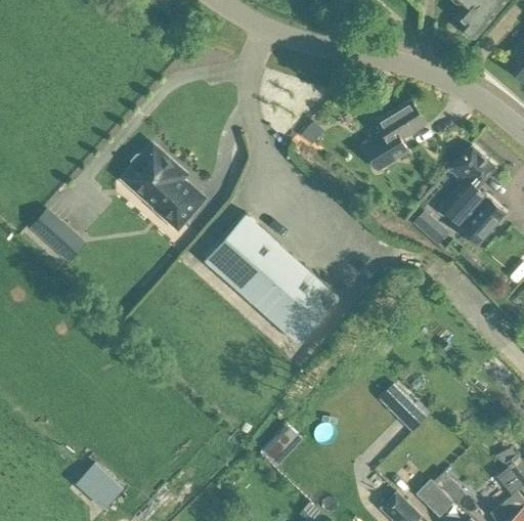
[(509,0),(451,0),(450,2),(463,12),(456,18),(463,25),(461,28),(462,29),(462,34),(469,39),(473,38),(474,40),(493,18),(509,0)]
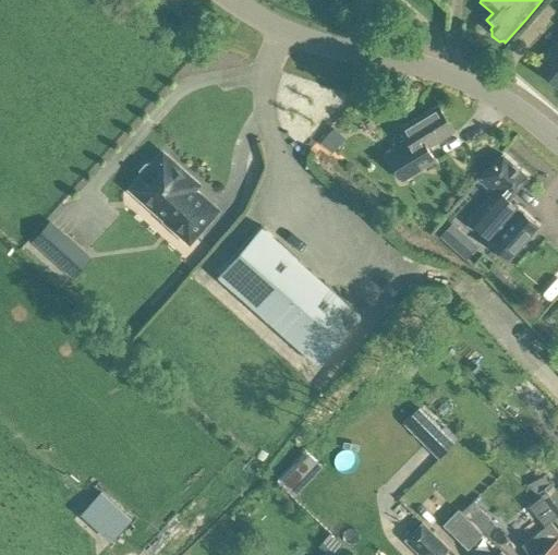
[(557,43),(549,53),(550,55),(537,70),(557,88),(557,43)]
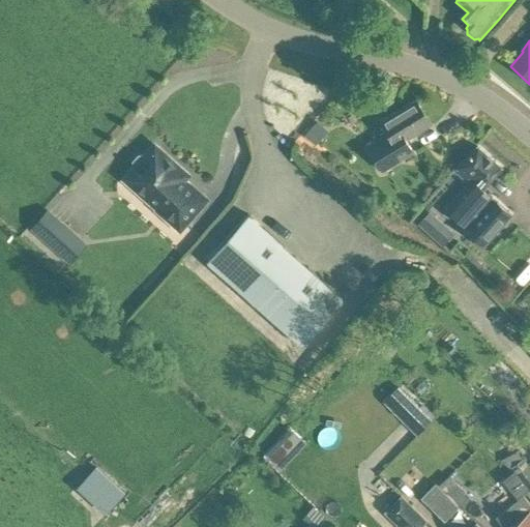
[(369,148),(382,172),(412,153),(406,142),(431,127),(415,103),(380,124),(387,137),(369,148)]
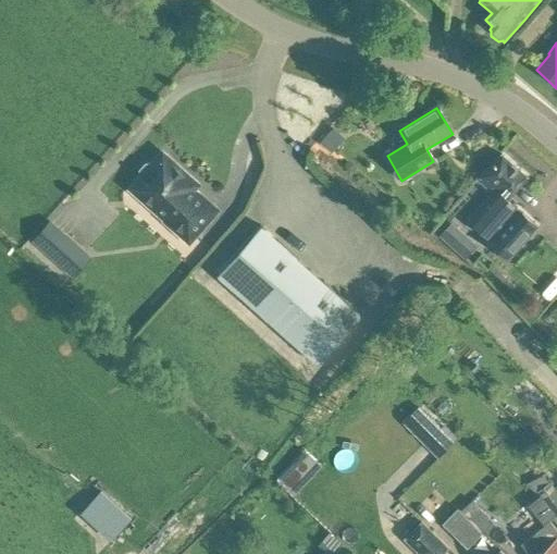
[(188,248),(221,212),(197,192),(201,186),(161,150),(149,164),(144,165),(138,172),(138,176),(125,191),(162,223),(161,224),(188,248)]
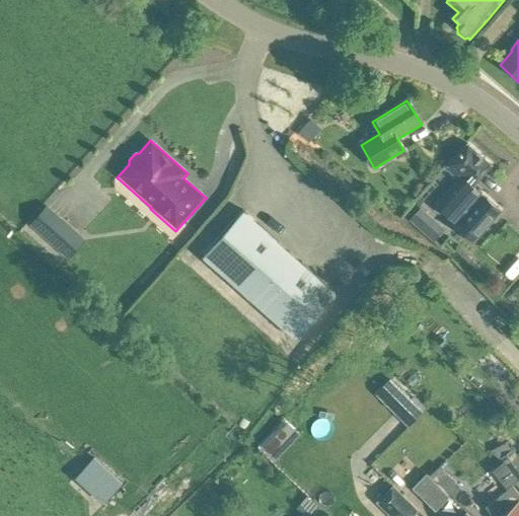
[(472,244),(500,213),(472,188),(491,166),(467,146),(445,170),(459,182),(437,208),(456,224),(453,227),(472,244)]
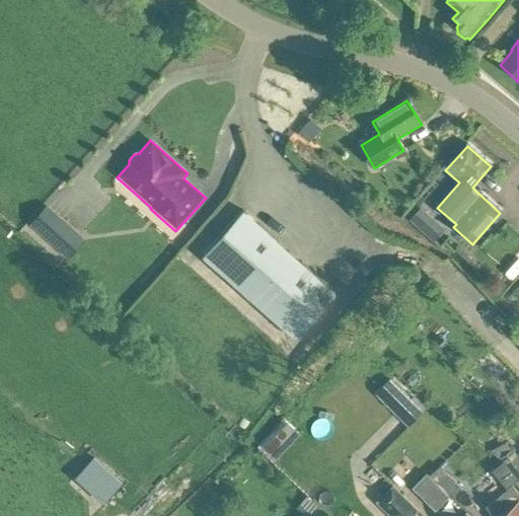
[(411,219),(434,240),(446,227),(423,206),(411,219)]
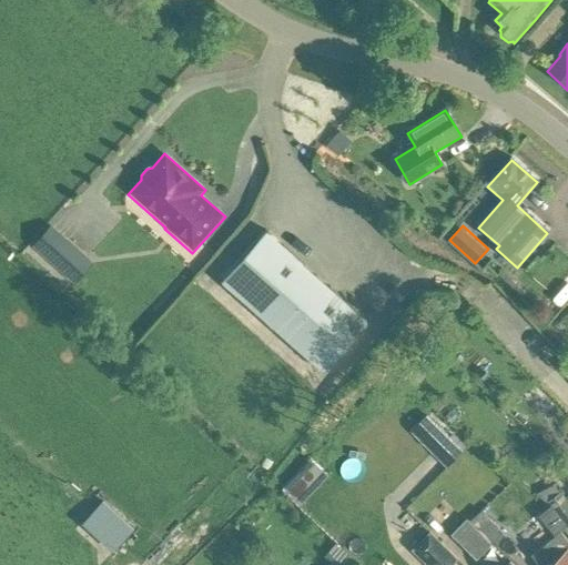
[(324,374),(368,324),(265,232),(221,283),(324,374)]
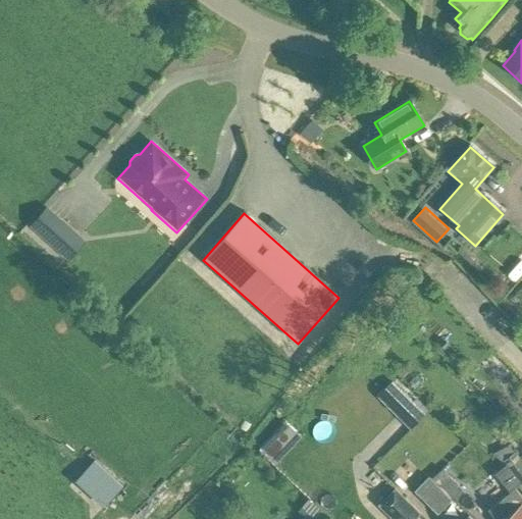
[(65,226),(48,245),(67,263),(85,244),(65,226)]
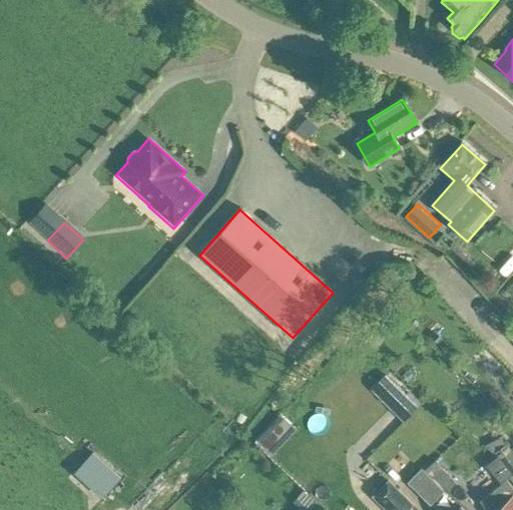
[(512,326),(502,336),(512,349),(512,326)]
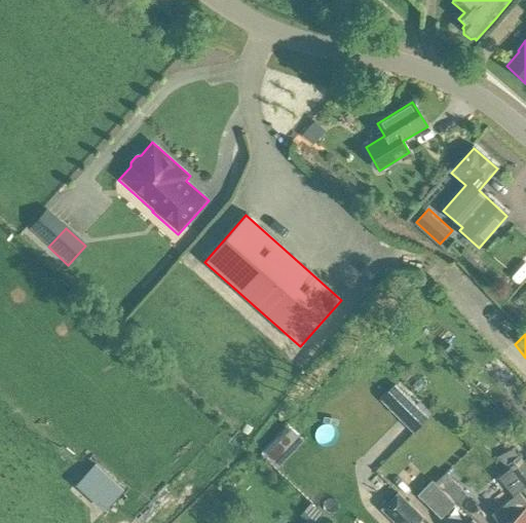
[(424,414),(396,385),(380,402),(409,431),(424,414)]
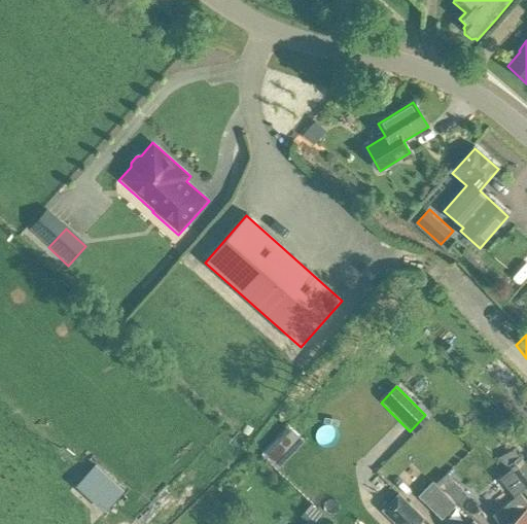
[(525,493),(526,490),(526,468),(520,459),(506,468),(525,493)]
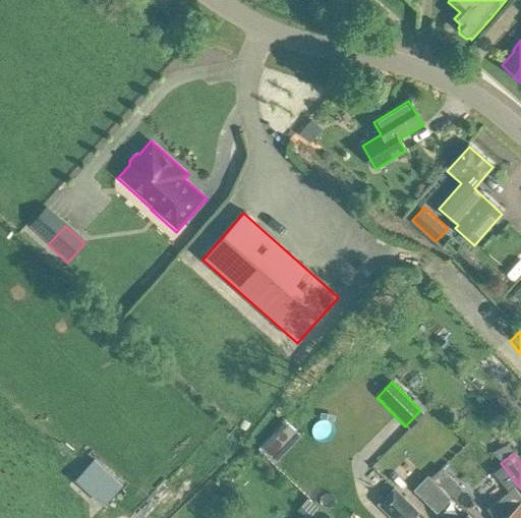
[(104,506),(122,486),(95,461),(76,480),(104,506)]
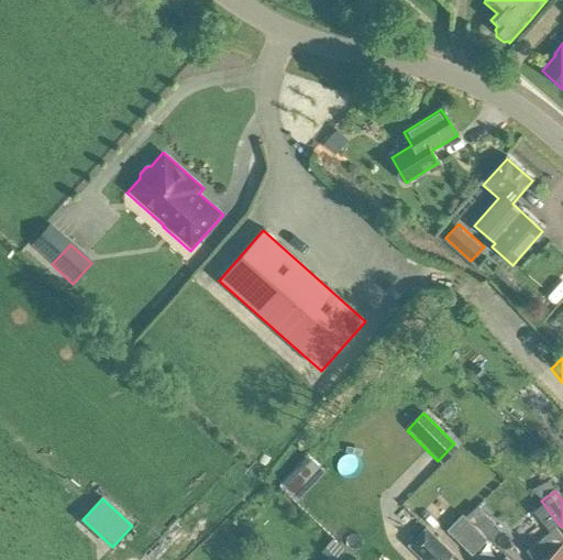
[(466,518),(487,541),(499,530),(477,508),(466,518)]
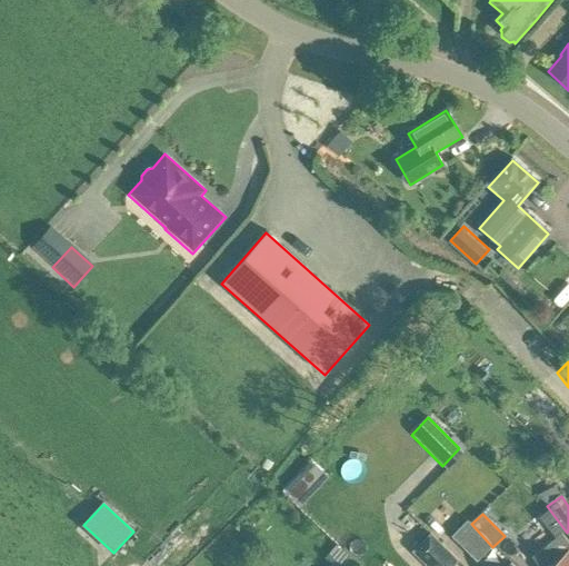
[(492,547),(471,524),(468,520),(452,537),(477,563),(492,547)]
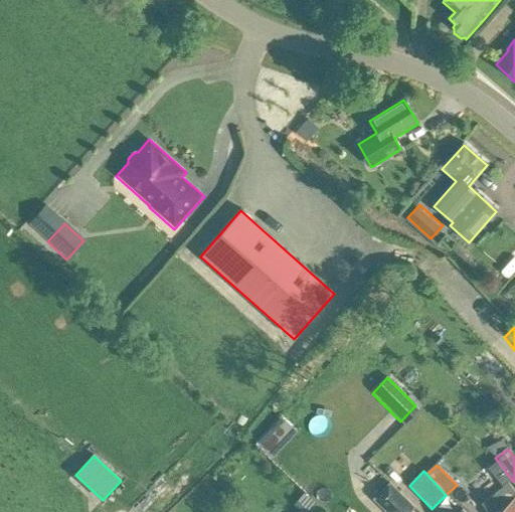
[(410,511),(414,508),(388,483),(372,501),(383,511),(410,511)]
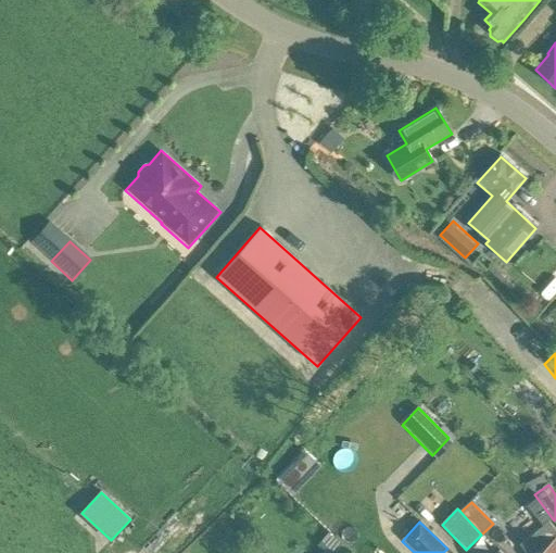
[(555,552),(555,540),(555,539),(555,532),(548,523),(520,544),(526,552),(555,552)]
